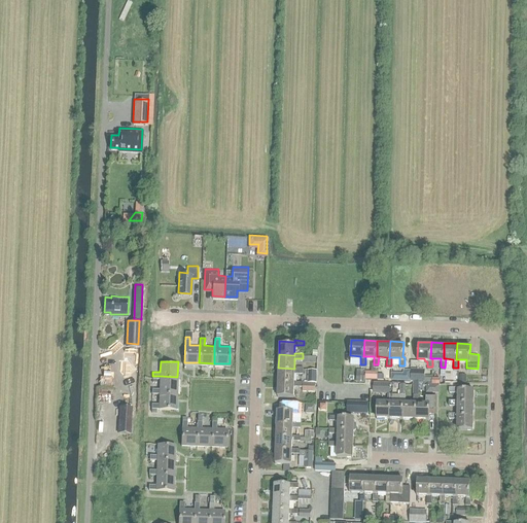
[(424,373),(424,367),(411,365),(411,378),(431,379),(431,373),(424,373)]
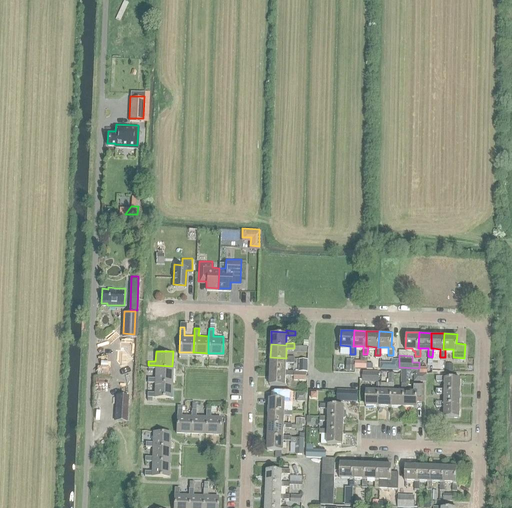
[(270,357),(270,370),(285,370),(285,368),(285,360),(294,361),(294,356),(286,356),(286,358),(270,357)]
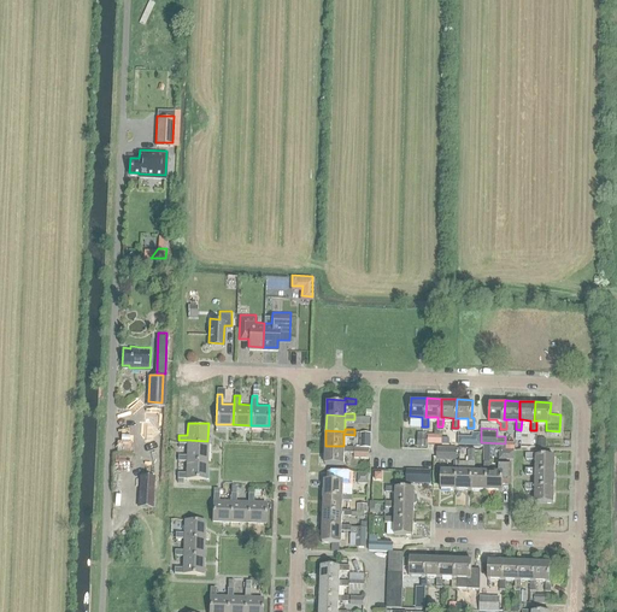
[(359,443),(370,443),(371,429),(359,429),(359,443)]
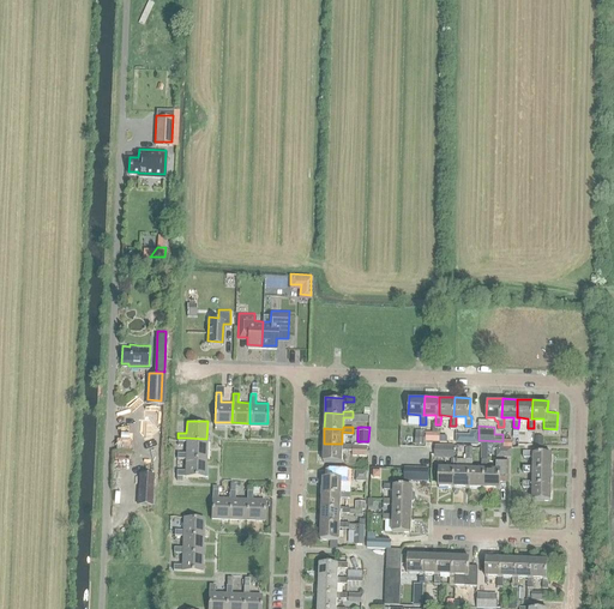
[(176,456),(186,456),(206,456),(206,439),(186,438),(186,450),(178,450),(176,456)]
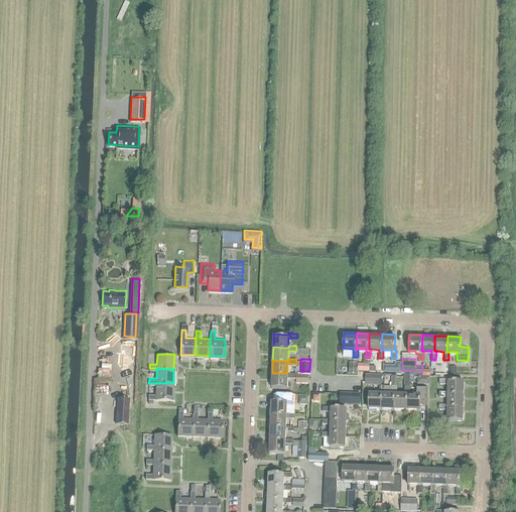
[(287,373),(272,373),(271,385),(287,386),(287,376),(295,376),(295,372),(287,371),(287,373)]
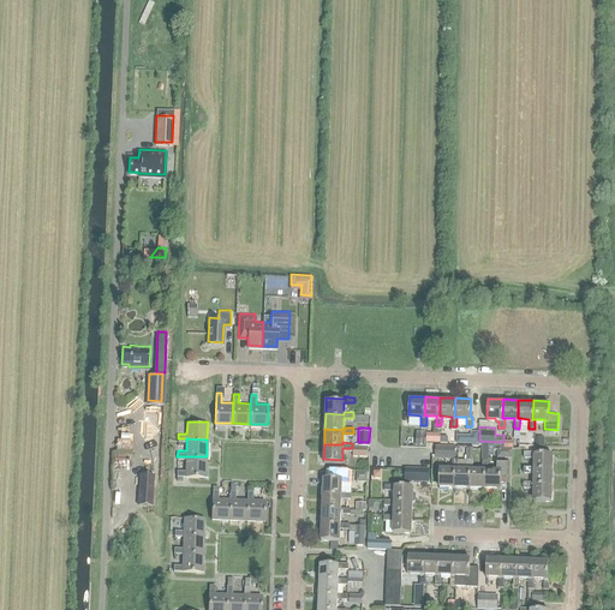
[(352,453),(368,453),(368,442),(352,442),(352,453)]
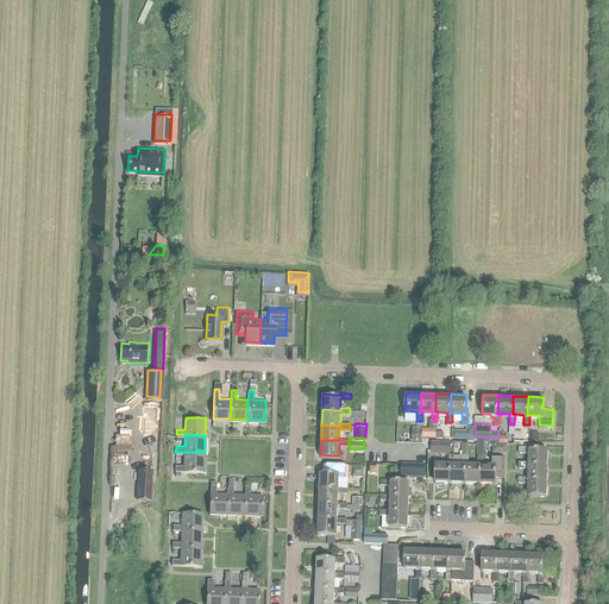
[(451,439),(431,438),(431,448),(451,448),(451,439)]
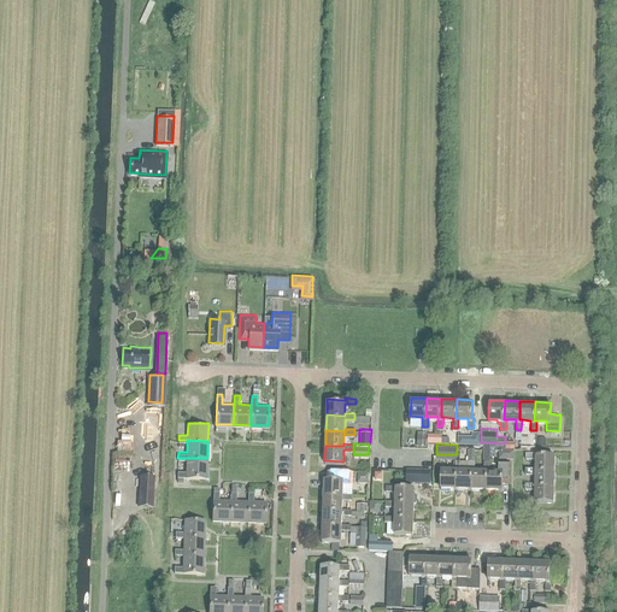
[(535,466),(535,469),(554,469),(554,453),(536,453),(536,451),(526,451),(526,457),(535,457),(535,466)]
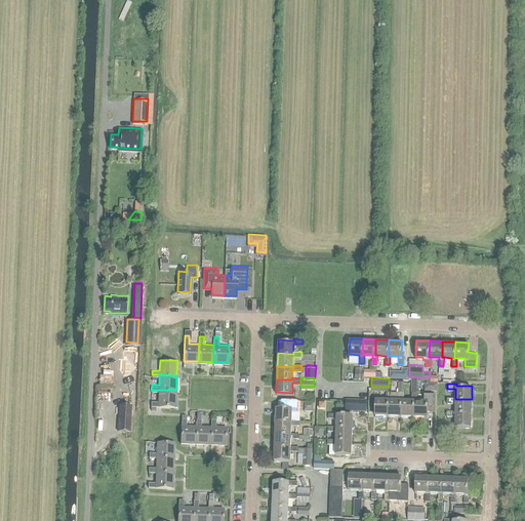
[(176,390),(159,390),(158,400),(151,400),(151,404),(156,404),(175,405),(176,390)]
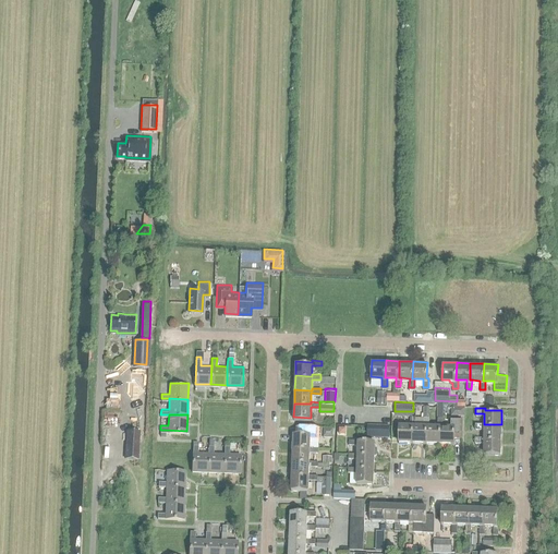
[(398,440),(412,441),(413,423),(415,423),(415,414),(410,414),(410,423),(399,423),(398,440)]
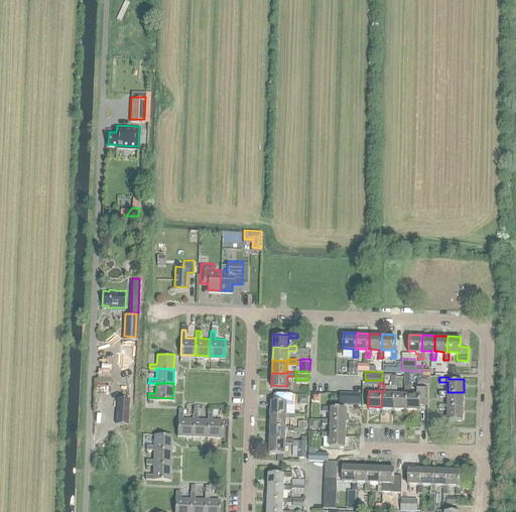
[(392,391),(384,391),(382,391),(381,407),(394,407),(394,392),(396,392),(397,383),(392,383),(392,391)]
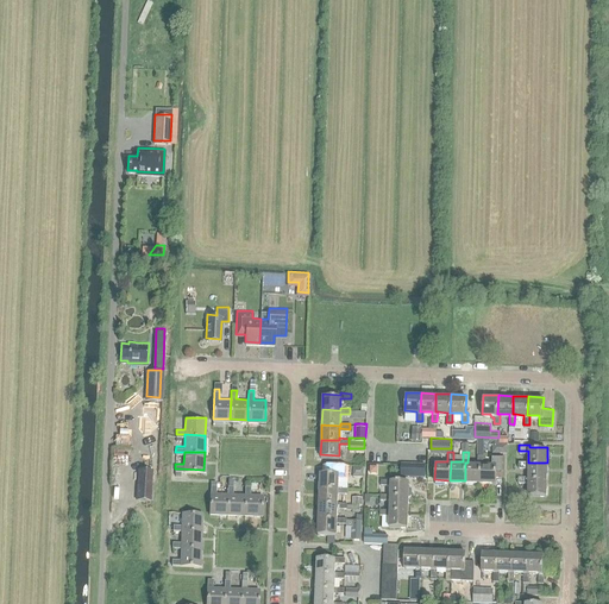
[(465,480),(481,482),(481,463),(483,463),(483,453),(477,453),(477,463),(468,463),(465,463),(465,480)]
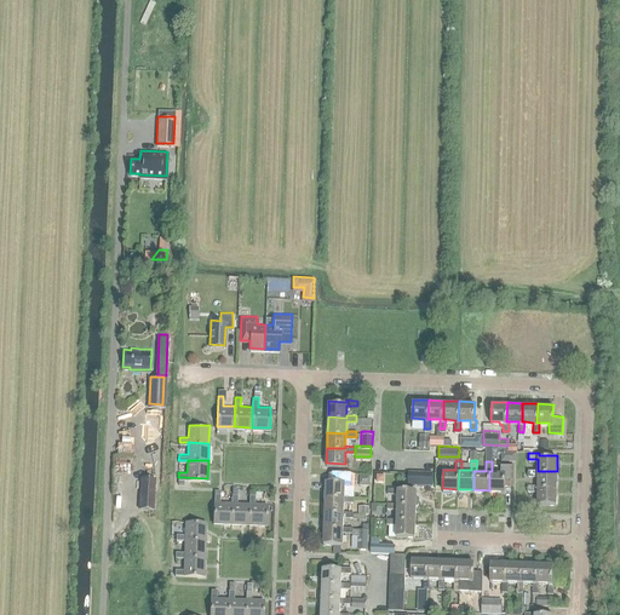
[(512,483),(514,461),(501,461),(501,471),(492,471),(489,471),(489,490),(504,490),(505,483),(512,483)]
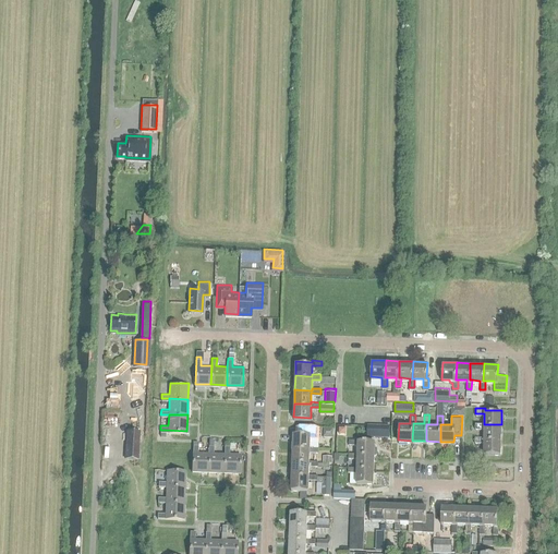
[(367,422),(367,434),(378,434),(378,423),(367,422)]
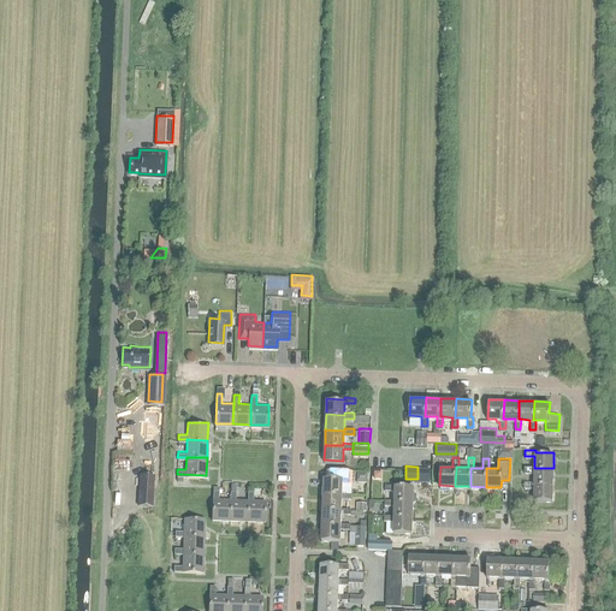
[(552,482),(552,481),(554,468),(534,468),(534,466),(525,466),(525,470),(534,472),(534,481),(534,482),(552,482)]
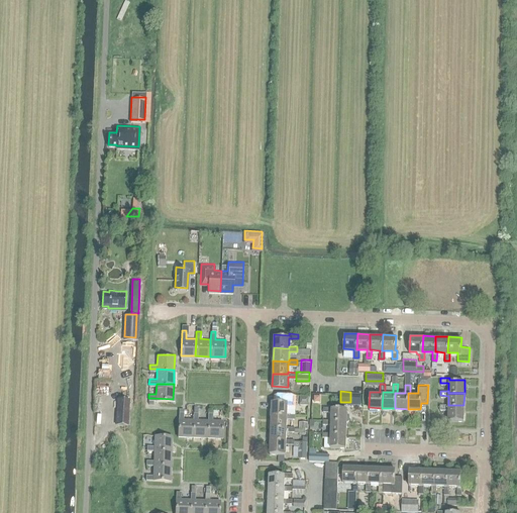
[(287,404),(295,404),(296,393),(278,392),(278,401),(272,400),(271,413),(287,414),(287,412),(287,404)]
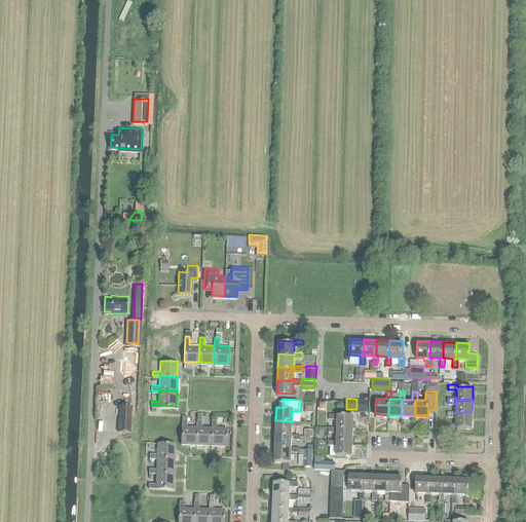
[(357,399),(357,409),(367,409),(367,399),(357,399)]
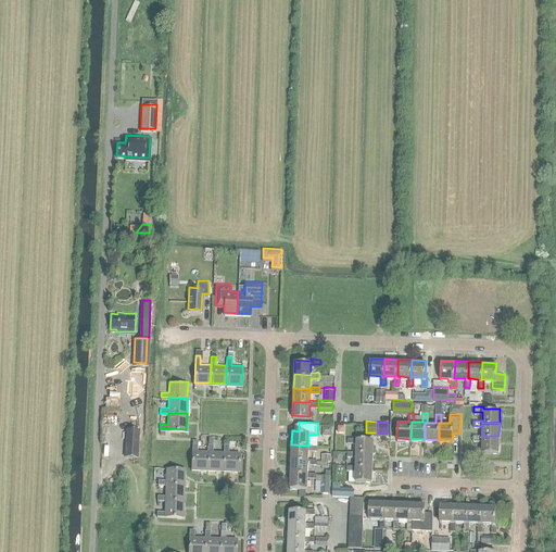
[(139,428),(126,427),(124,453),(137,454),(139,428)]
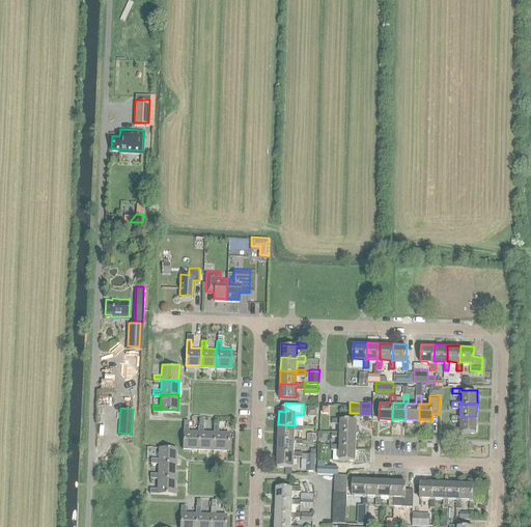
[(476,431),(476,416),(460,416),(460,415),(452,414),(451,419),(460,419),(459,430),(476,431)]
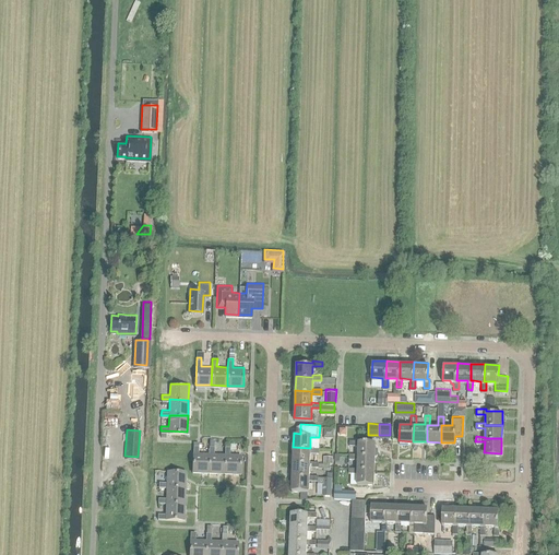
[(349,438),(349,443),(358,444),(357,452),(357,453),(375,455),(377,452),(377,448),(375,447),(375,440),(358,440),(358,438),(349,438)]
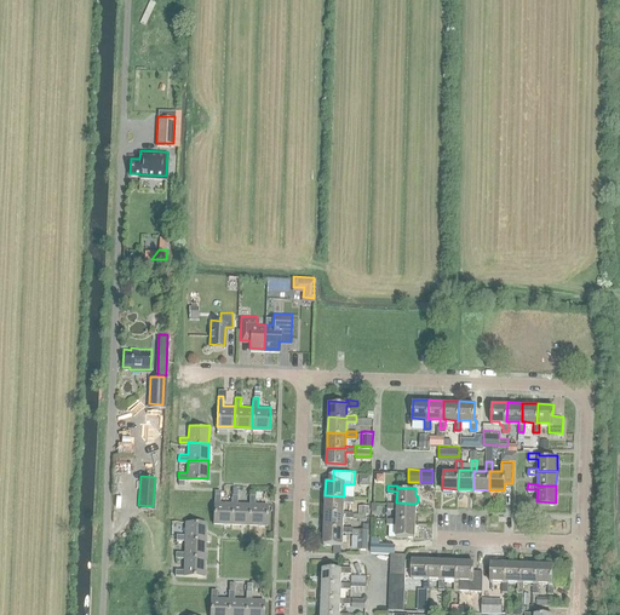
[(219,500),(219,492),(214,492),(213,521),(231,522),(231,501),(219,500)]
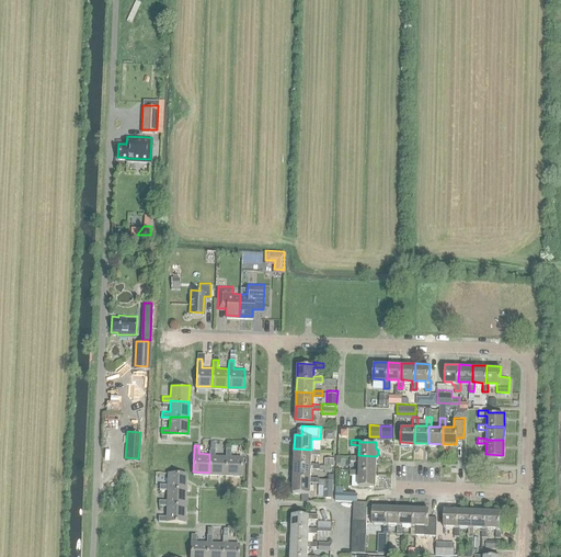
[(215,454),(215,446),(209,445),(209,454),(209,473),(225,473),(226,454),(215,454)]
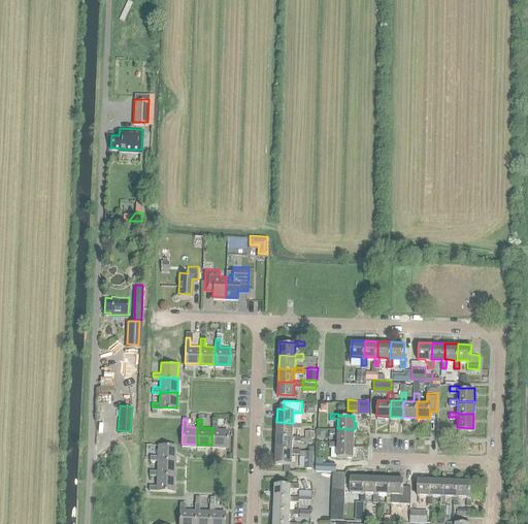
[(227,446),(227,428),(217,427),(217,420),(212,420),(212,427),(211,445),(227,446)]
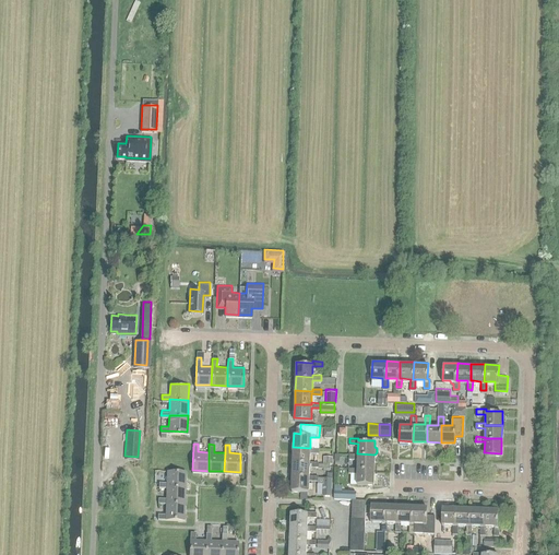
[(293,447),(293,461),(309,461),(309,460),(310,451),(319,451),(319,446),(310,446),(310,448),(293,447)]
